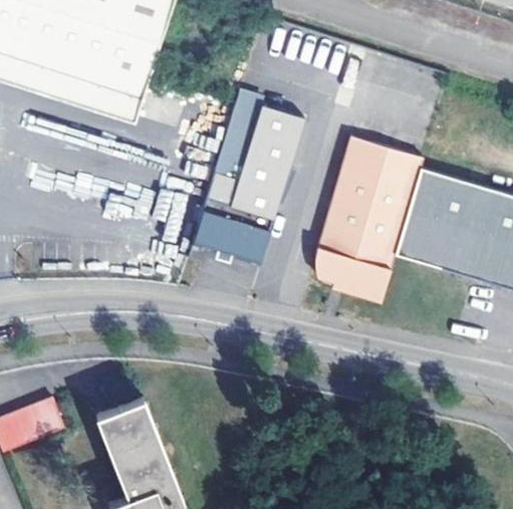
[(0,0),(0,50),(146,98),(151,81),(176,0),(0,0)]
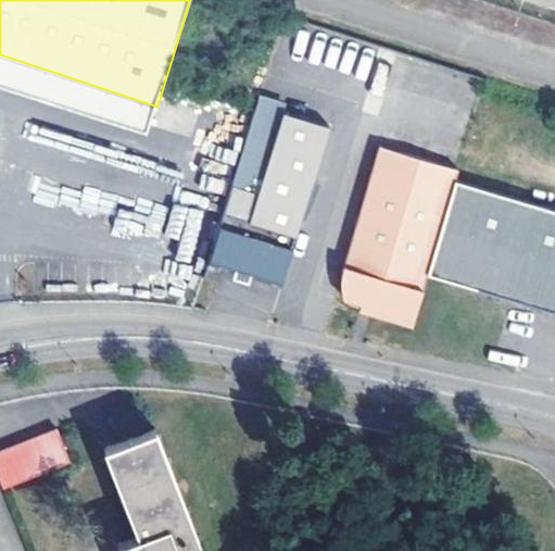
[(158,107),(0,54),(0,84),(149,132),(158,107)]
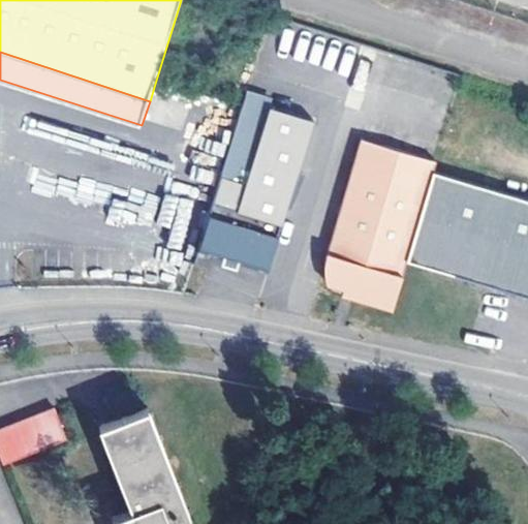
[(221,179),(246,187),(270,109),(246,101),(243,109),(221,179)]
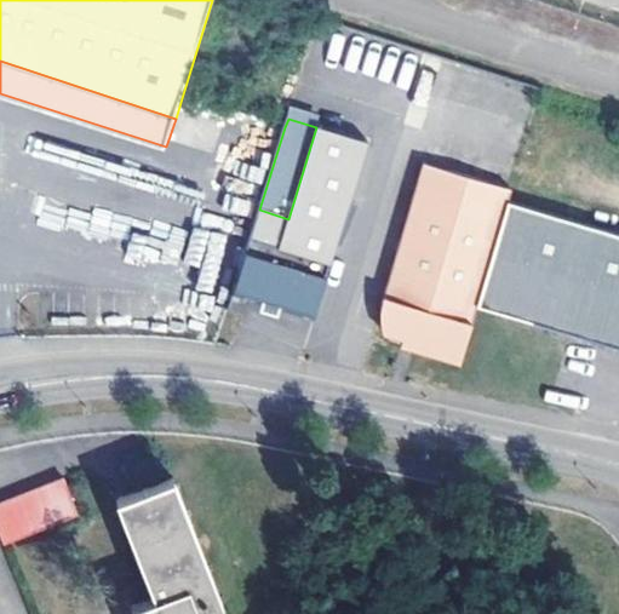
[(259,210),(231,298),(313,323),(368,144),(316,127),(288,219),(259,210)]
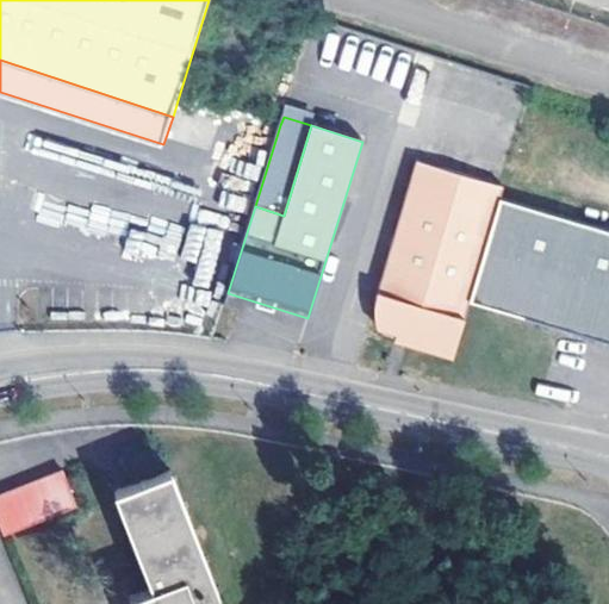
[(501,187),(415,162),(377,294),(374,300),(373,309),(374,317),(376,324),(377,330),(396,336),(408,340),(405,346),(432,354),(434,347),(453,352),(467,303),(497,199),(501,187)]
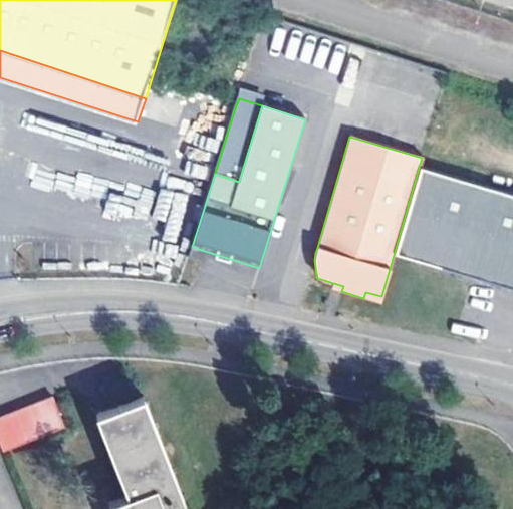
[(512,195),(419,168),(394,255),(512,289),(512,195)]
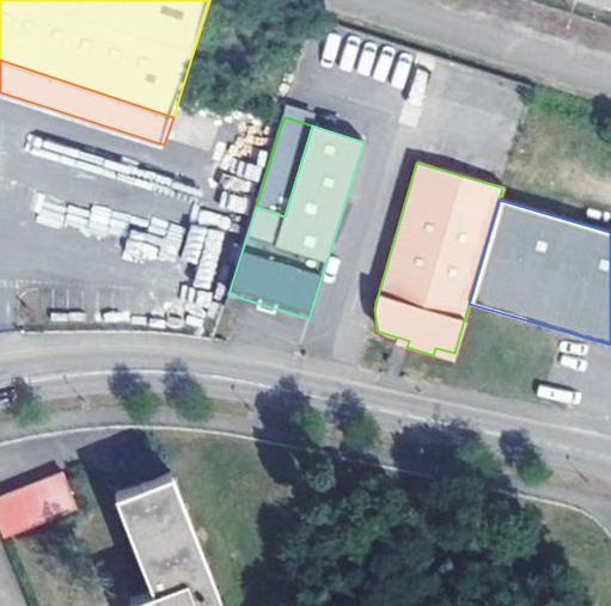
[(397,337),(395,343),(407,347),(409,341),(397,337)]
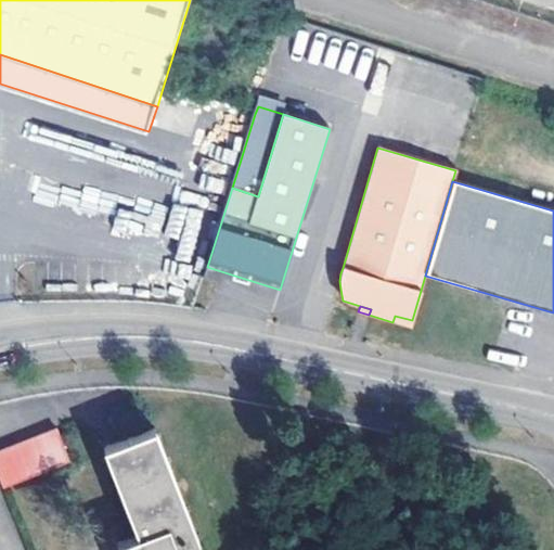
[(395,316),(393,322),(410,327),(412,320),(395,316)]
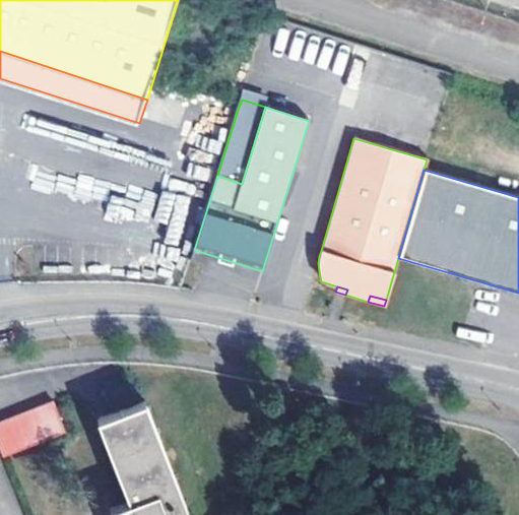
[(0,425),(0,445),(4,458),(66,435),(55,404),(0,425)]
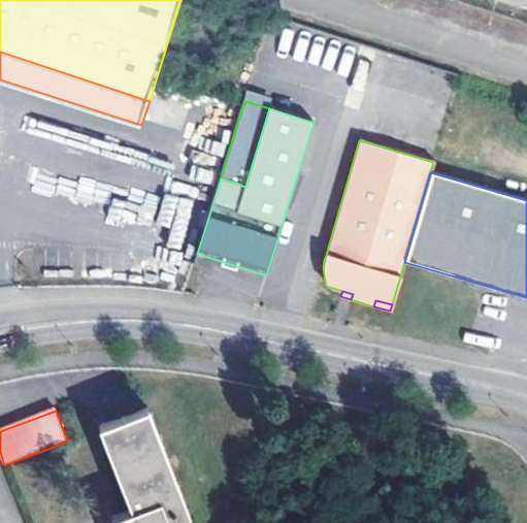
[(149,411),(102,429),(132,512),(114,520),(116,522),(192,522),(149,411)]
